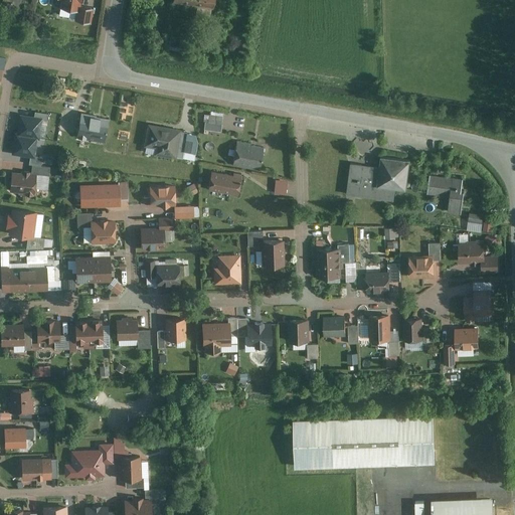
[(79,8),(80,0),(61,0),(61,9),(78,12),(79,8)]
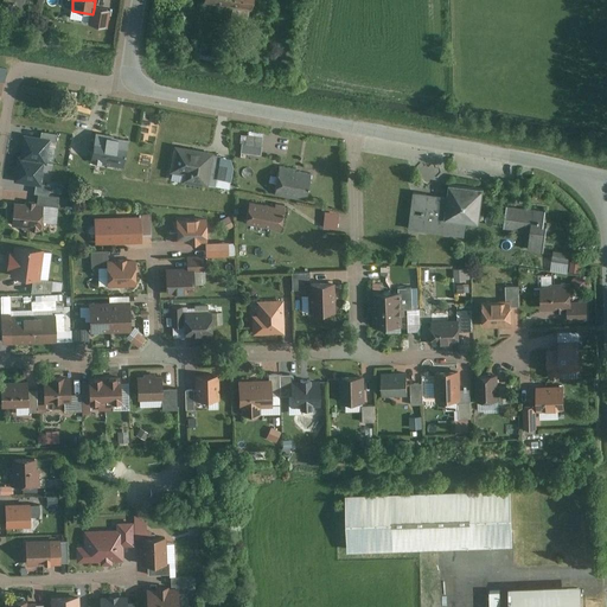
[(254,0),(229,0),(229,7),(253,11),(254,0)]
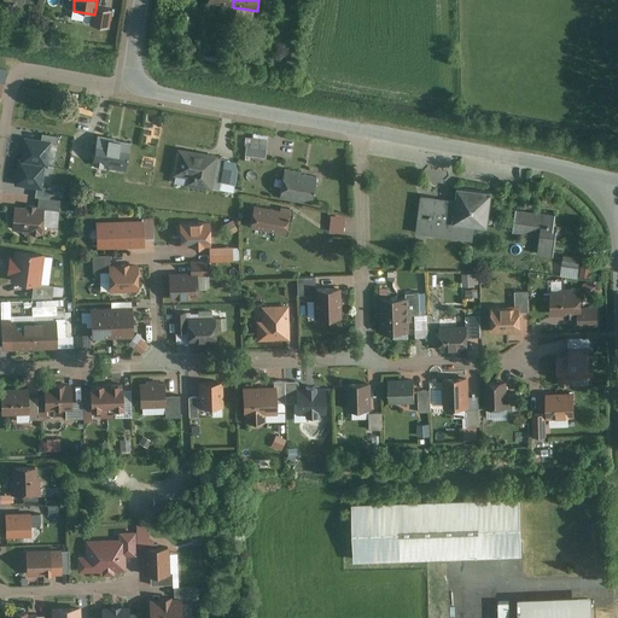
[(112,12),(95,10),(94,15),(92,25),(109,29),(112,12)]
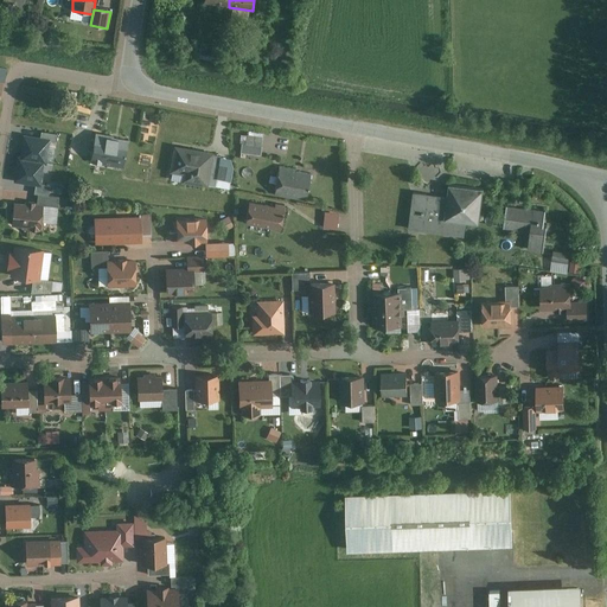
[(247,132),(246,145),(260,146),(261,133),(247,132)]
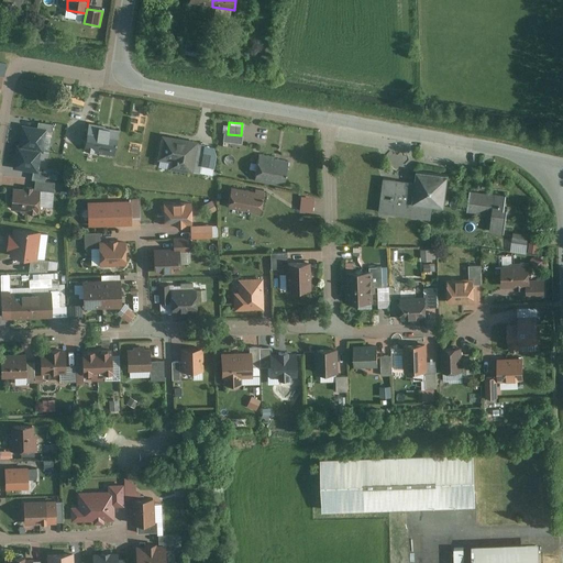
[(47,129),(22,125),(19,147),(42,151),(44,152),(47,129)]
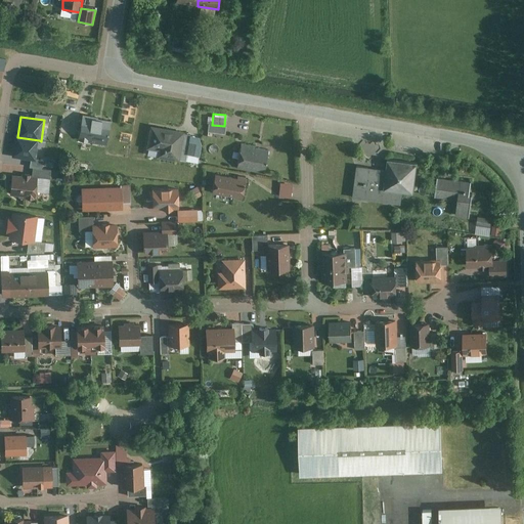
[(111,122),(84,117),(80,140),(106,145),(111,122)]
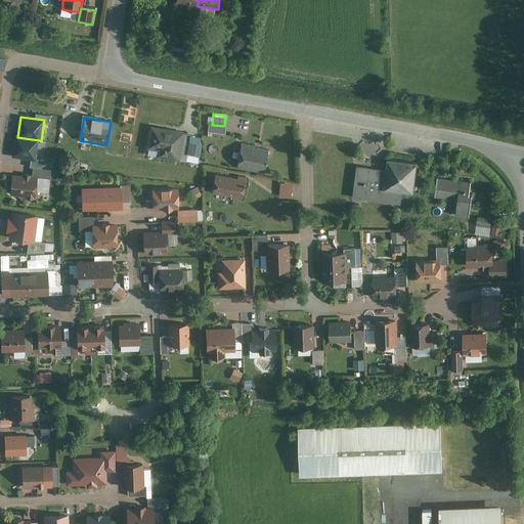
[(185,133),(150,127),(146,149),(159,151),(158,158),(180,162),(185,133)]
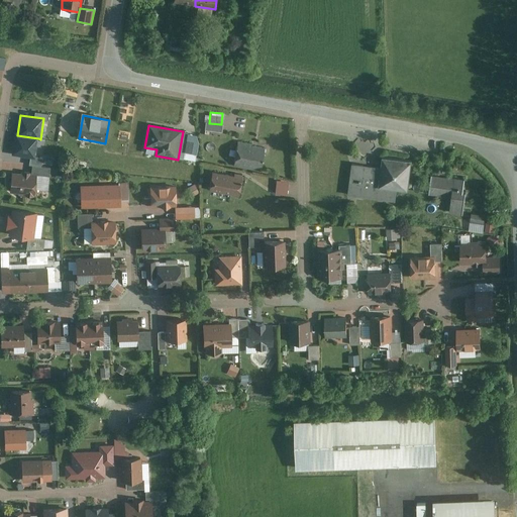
[(200,133),(188,132),(186,150),(198,151),(200,133)]
